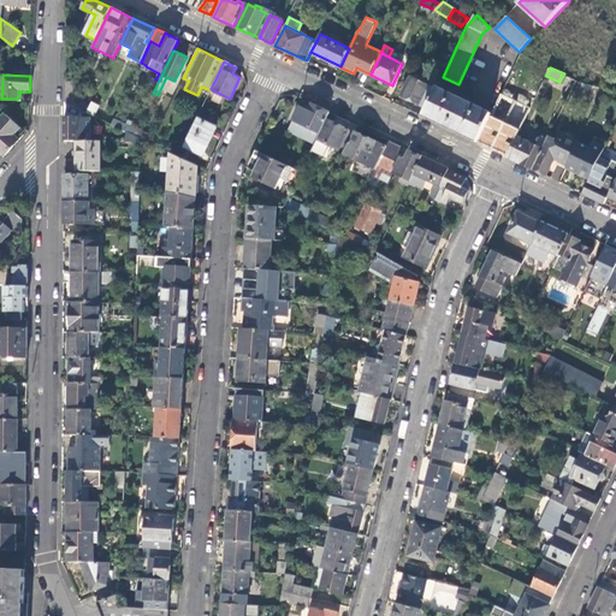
[(401,96),(427,108),(437,89),(410,77),(401,96)]
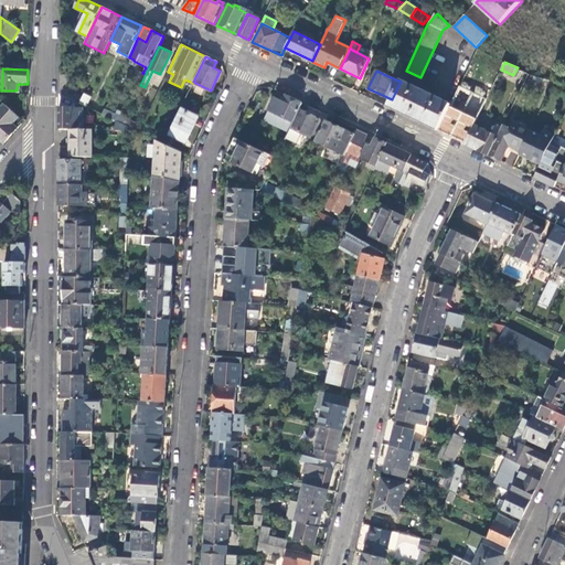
[(438,131),(451,104),(402,81),(401,82),(392,99),(388,107),(438,131)]
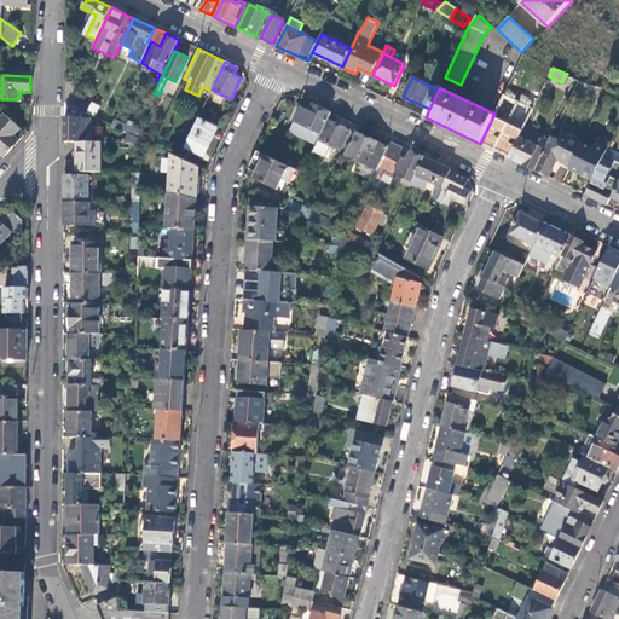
[(480,144),(495,150),(518,102),(503,94),(495,114),(480,144)]
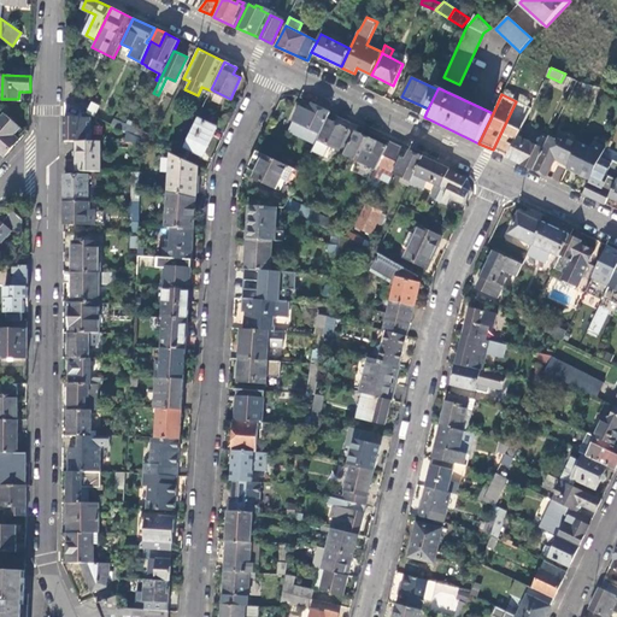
[(69,95),(66,100),(66,103),(87,113),(90,106),(69,95)]
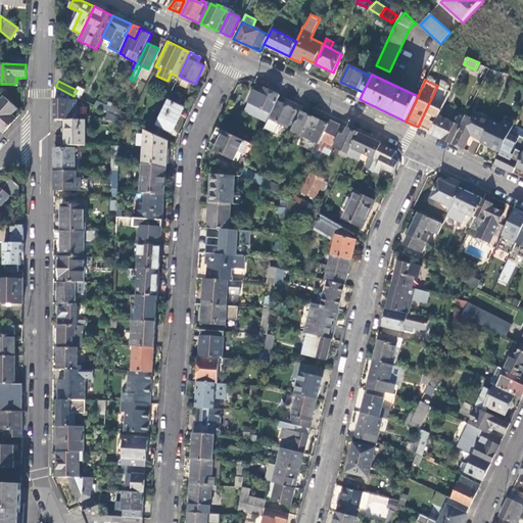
[(418,127),(430,133),(439,115),(450,92),(437,86),(418,127)]
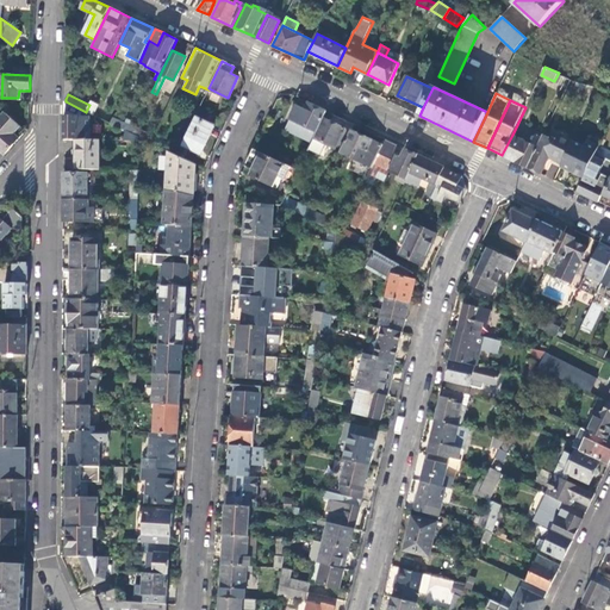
[(91,101),(89,105),(86,112),(93,114),(98,105),(91,101)]
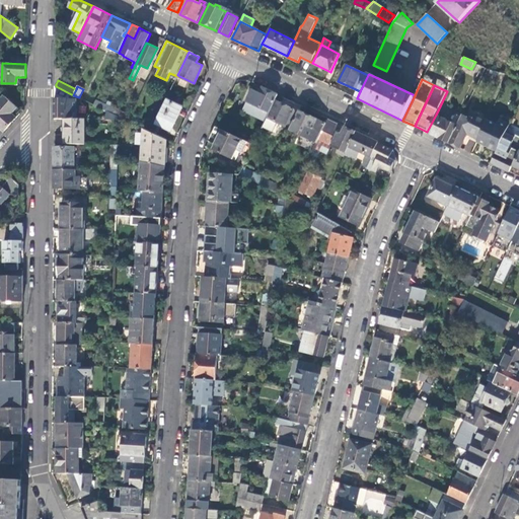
[(278,94),(263,87),(260,93),(252,89),(242,110),(265,122),(267,118),(275,100),(278,94)]
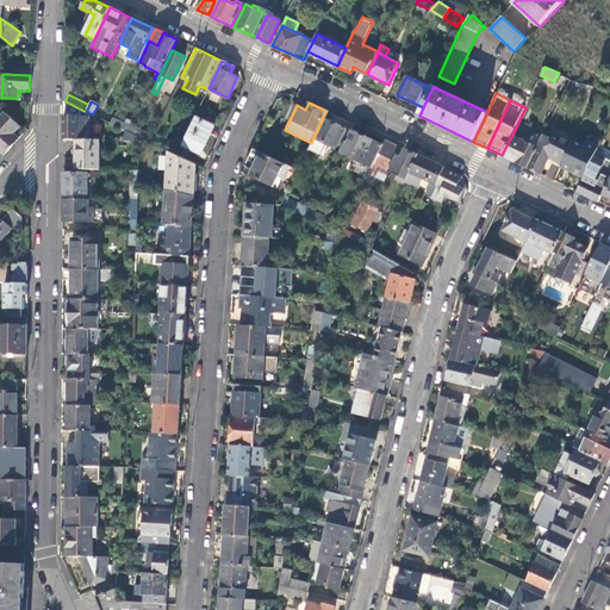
[(18,124),(4,110),(0,113),(0,151),(4,155),(18,137),(12,131),(18,124)]
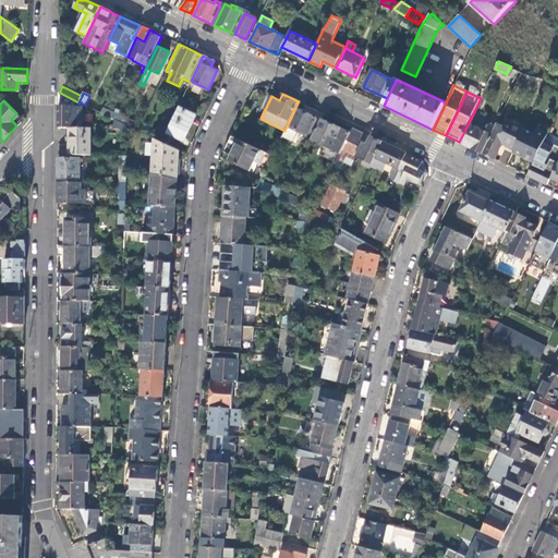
[(83,107),(60,107),(59,126),(70,128),(81,128),(81,125),(91,126),(91,113),(88,112),(85,110),(83,109),(83,107)]
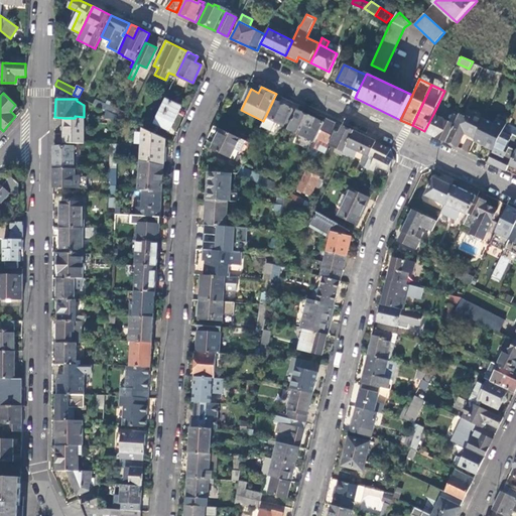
[(181,107),(165,99),(154,123),(170,130),(181,107)]
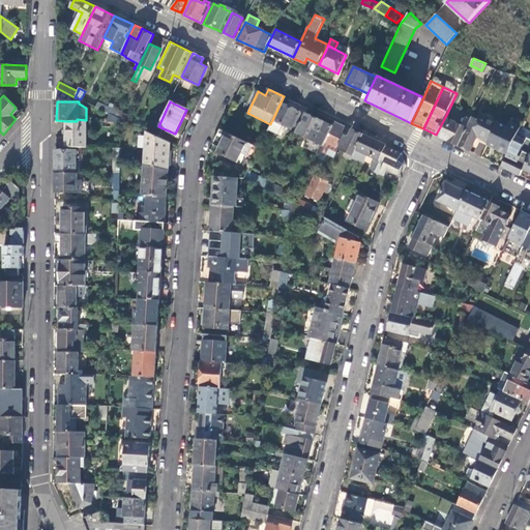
[(304,114),(281,102),(272,120),(281,124),(296,131),(304,114)]
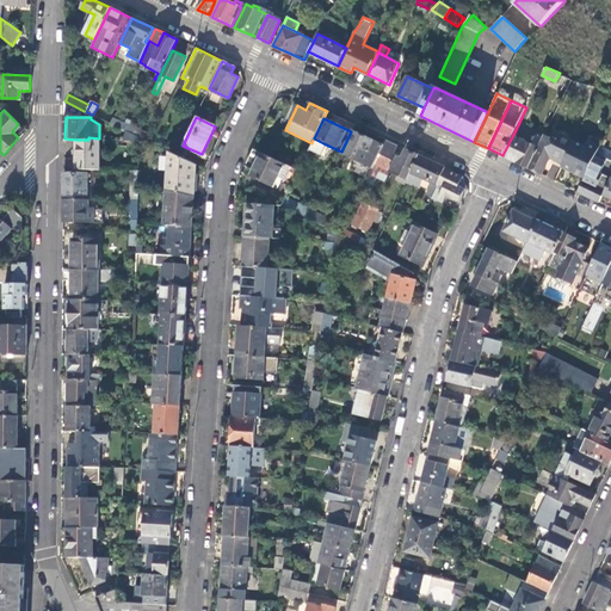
[(135,127),(133,134),(140,137),(150,142),(154,136),(135,127)]
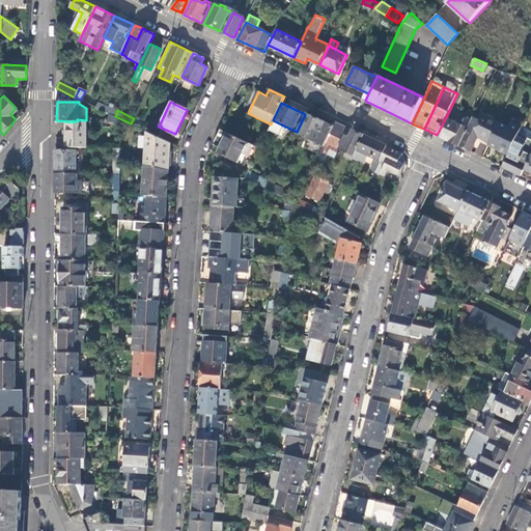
[(305,114),(297,132),(296,133),(306,138),(324,146),(334,126),(306,113),(305,114)]
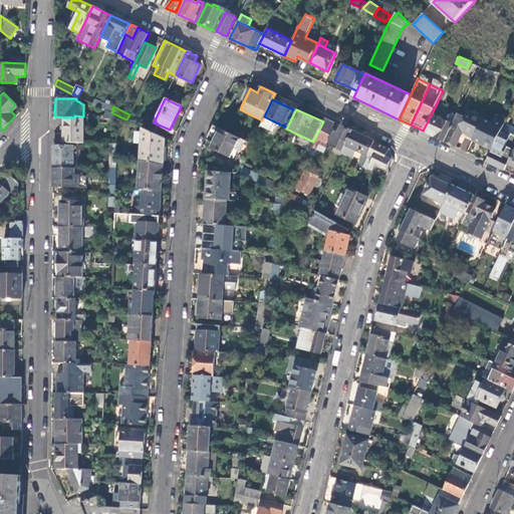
[(468,117),(458,113),(453,123),(445,142),(457,147),(463,134),(474,139),(483,119),(484,118),(471,111),(468,117)]
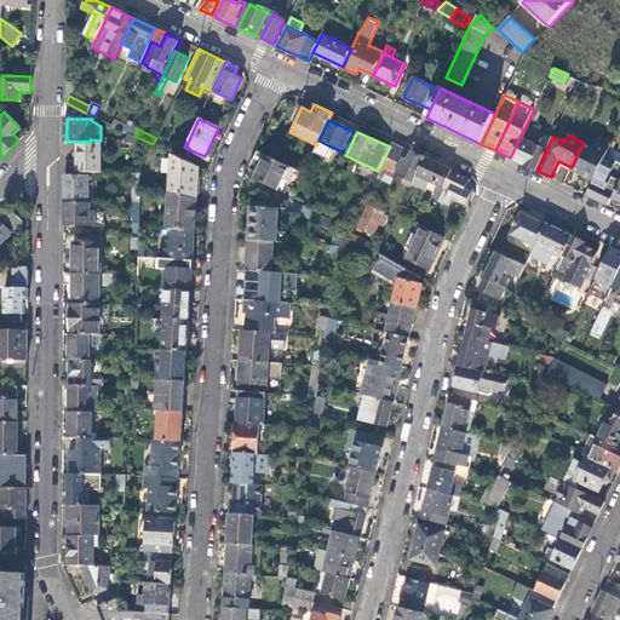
[(521,137),(510,158),(537,171),(546,149),(521,137)]
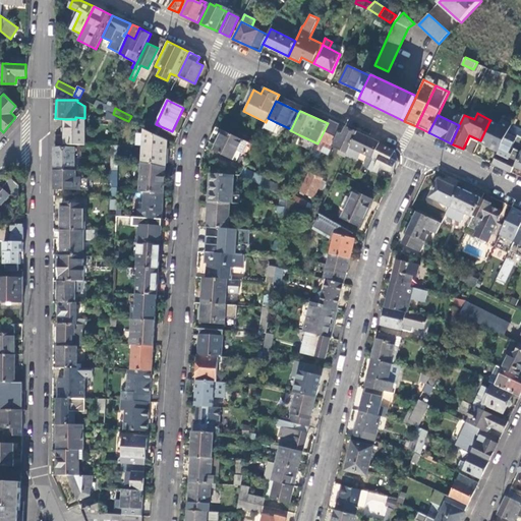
[(273,128),(276,122),(268,118),(266,122),(265,126),(271,128),(273,128)]
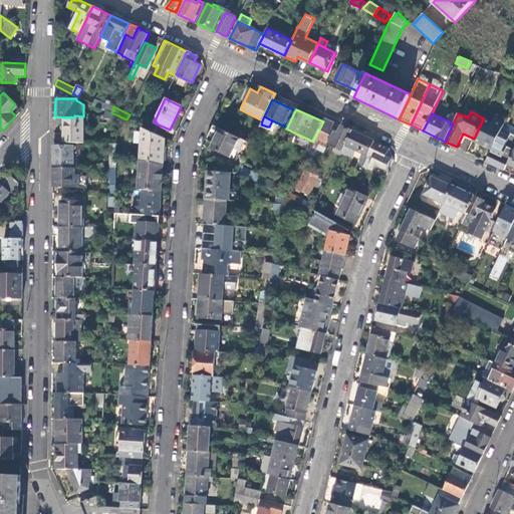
[(84,143),(84,117),(74,117),(64,117),(64,143),(74,143),(80,143),(84,143)]
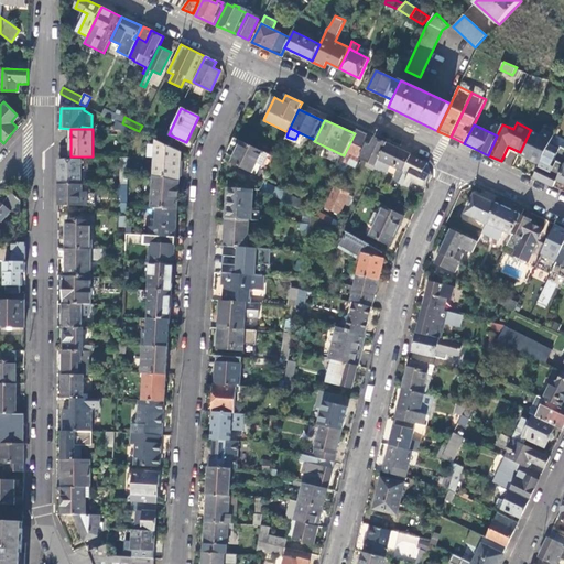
[(387,143),(357,129),(355,133),(344,155),(342,161),(356,167),(360,159),(376,165),(377,166),(387,143)]
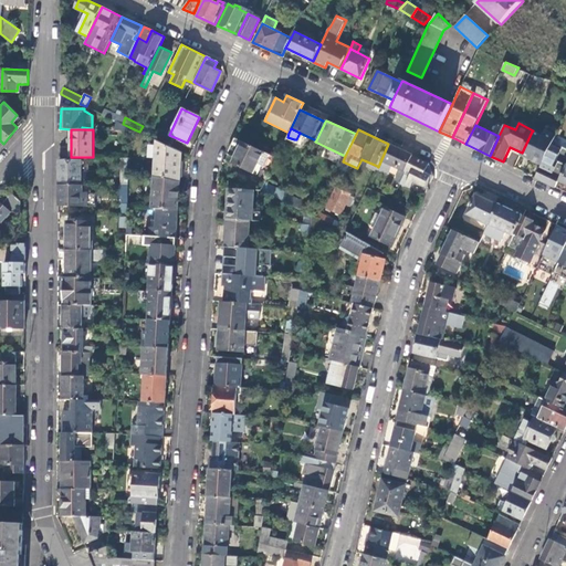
[(522,153),(521,155),(542,166),(546,155),(553,142),(555,136),(544,132),(542,136),(532,132),(522,153)]
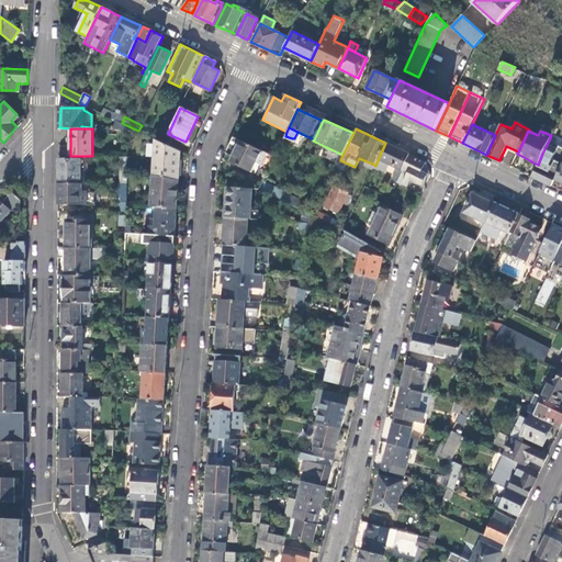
[(276,157),(234,137),(226,152),(234,156),(231,161),(253,172),(257,164),(262,166),(260,169),(268,173),(276,157)]
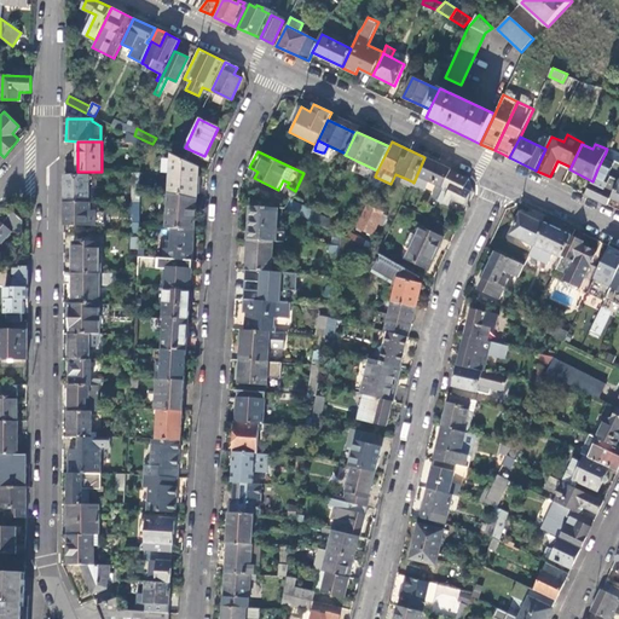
[(200,166),(172,154),(168,192),(197,198),(200,166)]
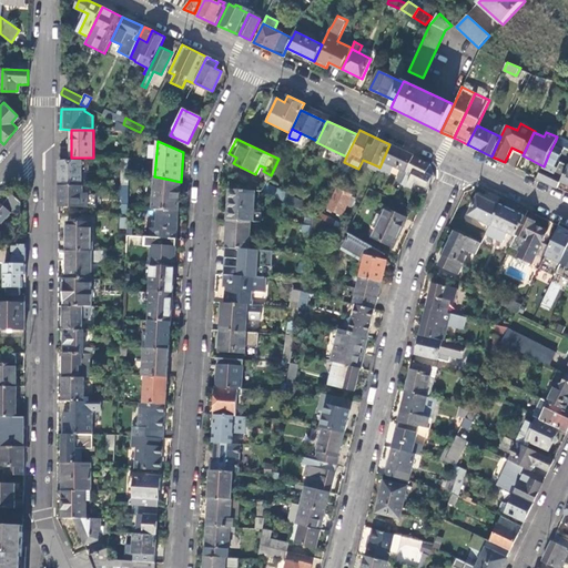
[(567,149),(555,142),(548,155),(544,166),(537,179),(557,188),(560,181),(564,174),(567,165),(567,149)]
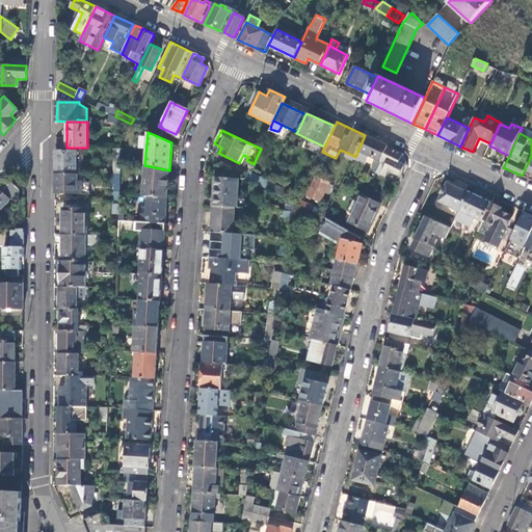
[(389,147),(365,135),(355,157),(354,156),(353,158),(364,163),(368,156),(376,159),(381,161),(382,158),(389,147)]
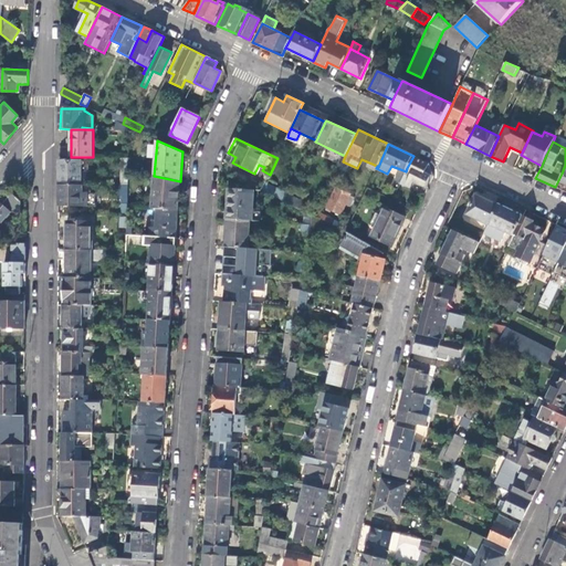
[(326,147),(324,152),(326,153),(324,157),(341,165),(343,161),(345,156),(326,147)]
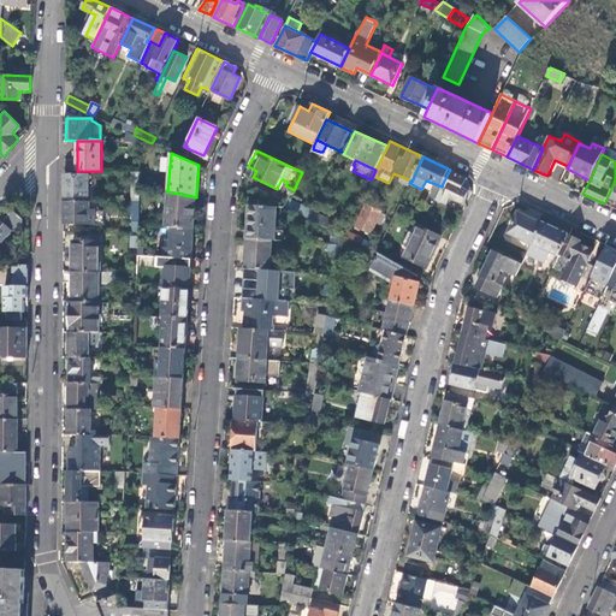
[(467,178),(450,170),(443,183),(449,185),(445,195),(450,199),(466,206),(472,191),(467,178)]
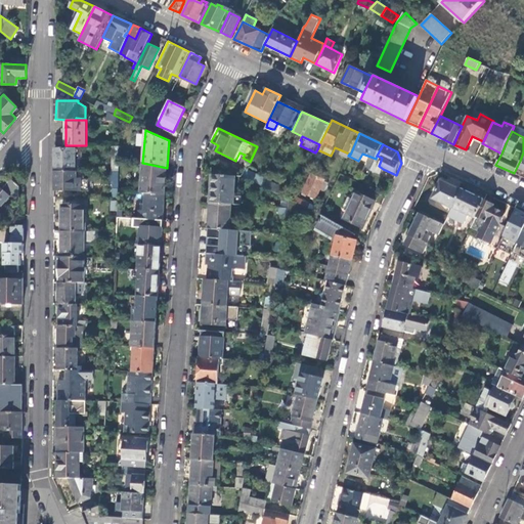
[(119,171),(120,145),(112,145),(111,171),(119,171)]
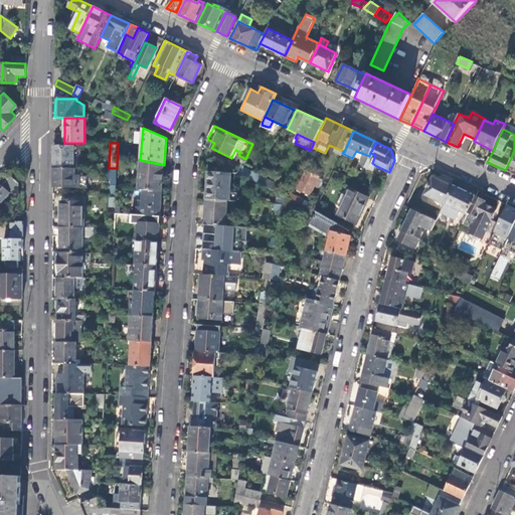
[(54,146),(54,168),(73,168),(74,155),(74,146),(54,146)]
